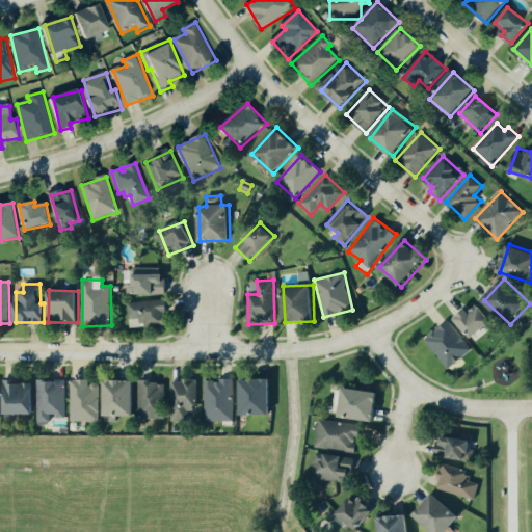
[(129,301),(129,327),(168,326),(168,300),(129,301)]
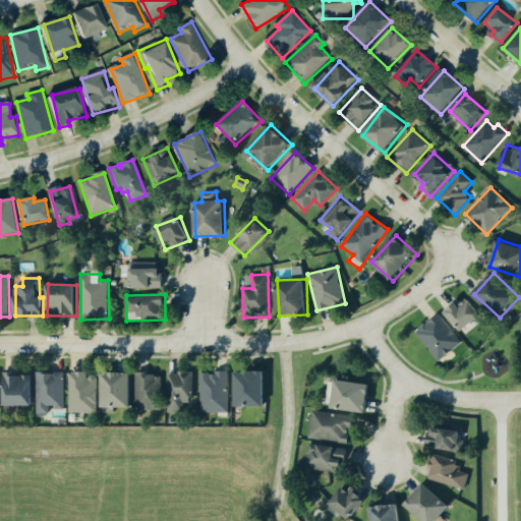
[(461,305),(456,299),(444,310),(462,333),(483,315),(469,298),(461,305)]
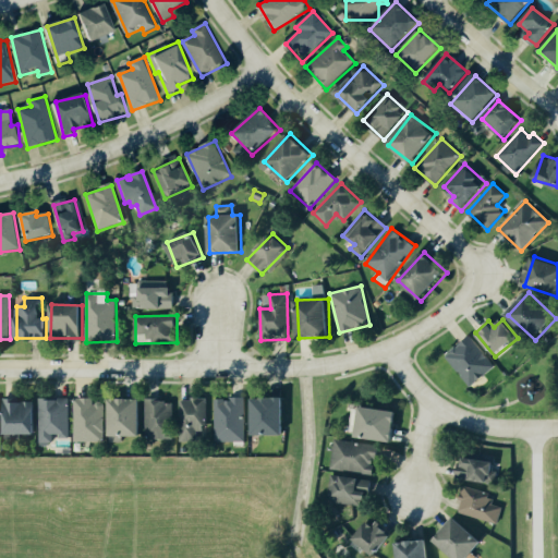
[(470,387),(495,368),(471,337),(446,355),(470,387)]
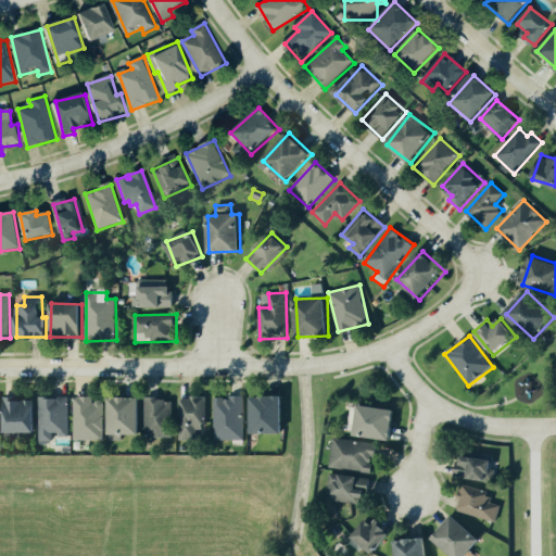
[(104,401),(96,401),(96,396),(74,397),(75,441),(105,440),(104,401)]
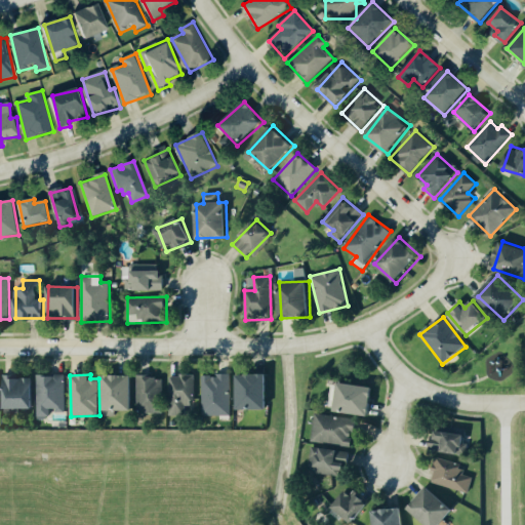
[(201,375),(210,375),(210,377),(215,377),(215,374),(229,374),(229,415),(201,415),(201,375)]
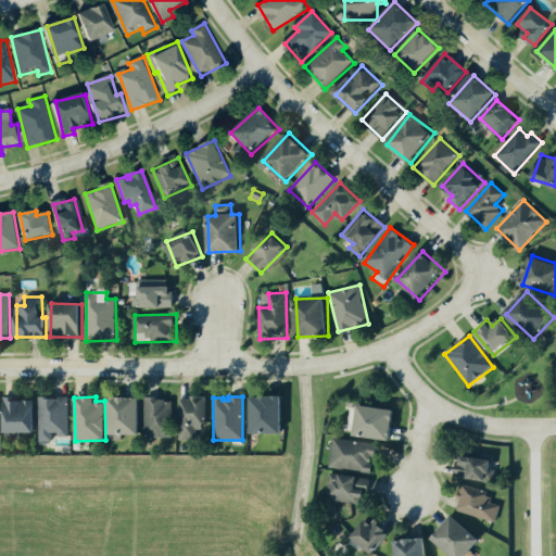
[(286,396),(254,396),(253,433),(285,433),(286,396)]
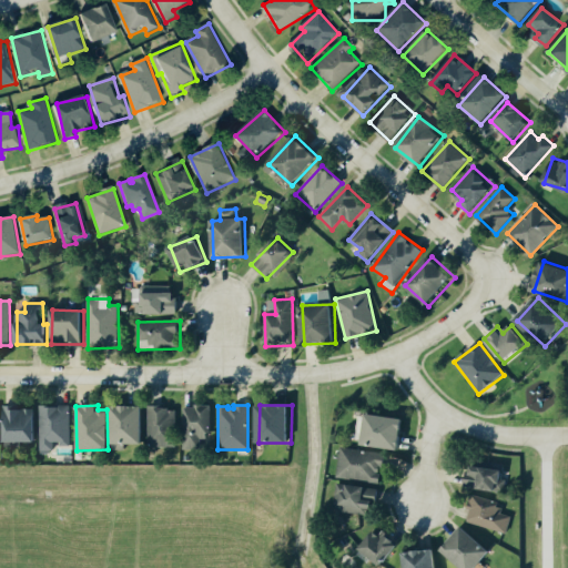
[(37,443),(37,409),(13,409),(13,406),(4,406),(6,443),(37,443)]
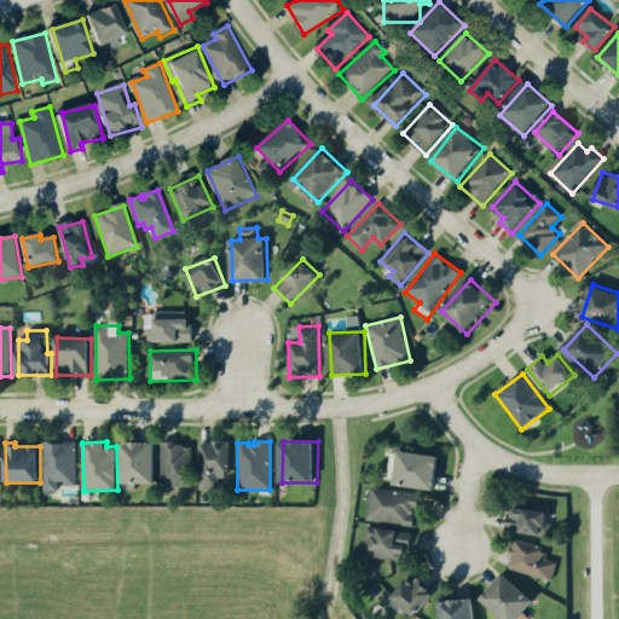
[(76,443),(44,443),(45,491),(59,491),(59,485),(77,485),(76,443)]
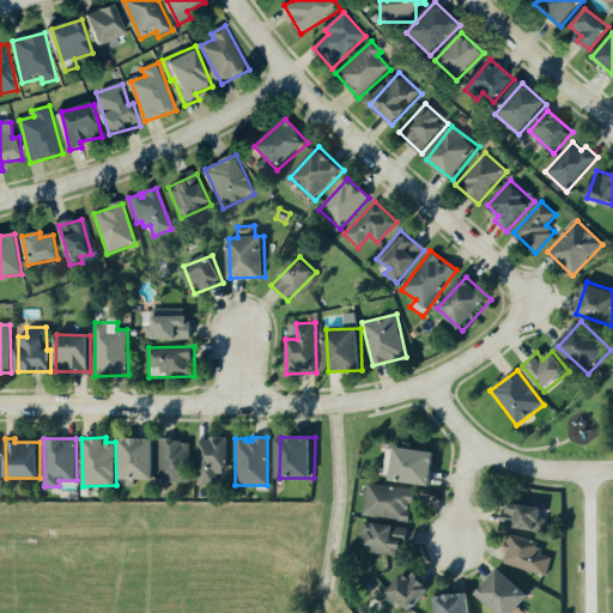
[(157,480),(157,438),(123,438),(122,479),(157,480)]
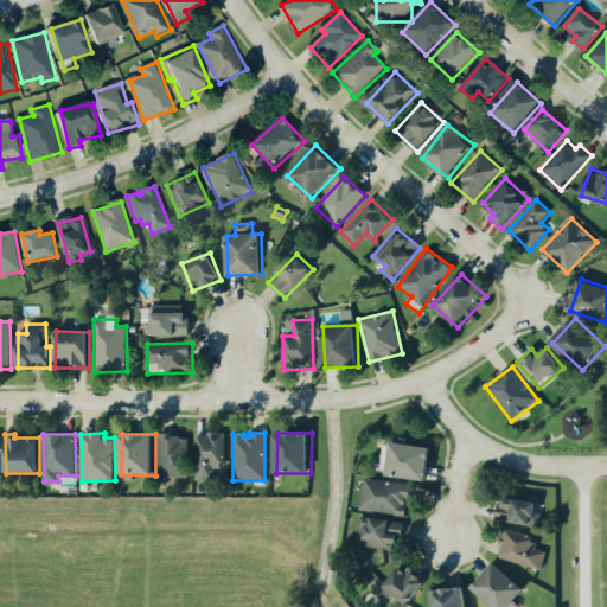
[(227,434),(198,434),(197,477),(225,477),(227,434)]
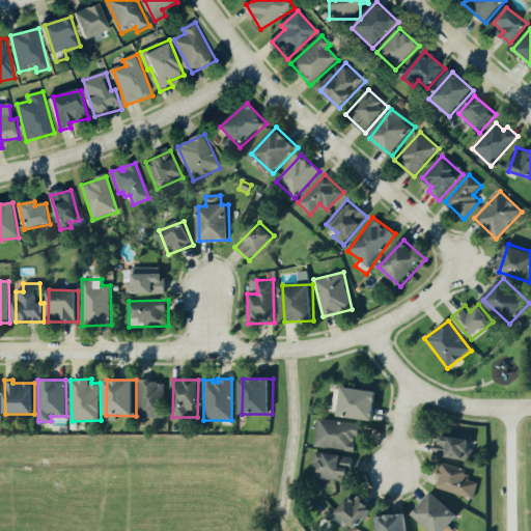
[(166,419),(166,382),(140,381),(140,418),(166,419)]
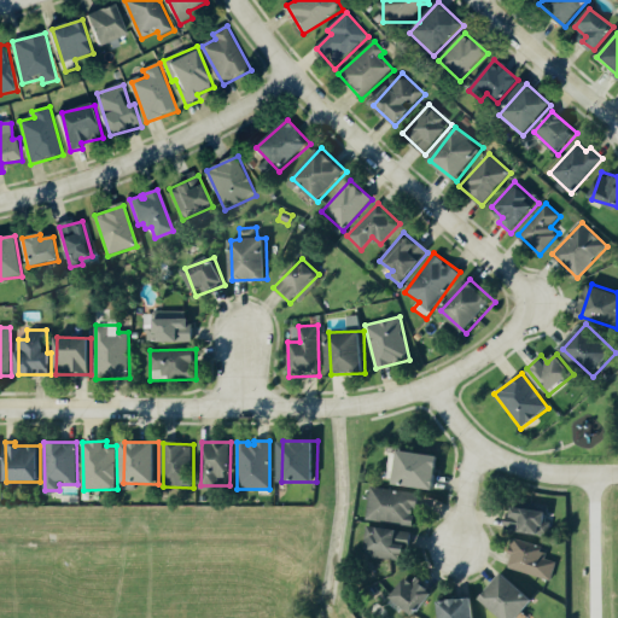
[(442,455),(401,452),(397,485),(438,490),(442,455)]
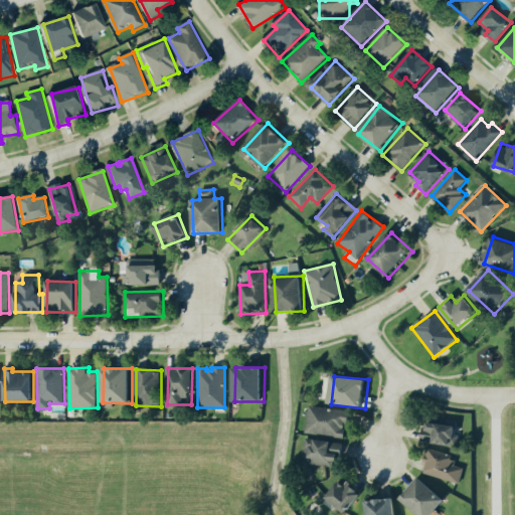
[(346,440),(350,411),(310,405),(306,433),(346,440)]
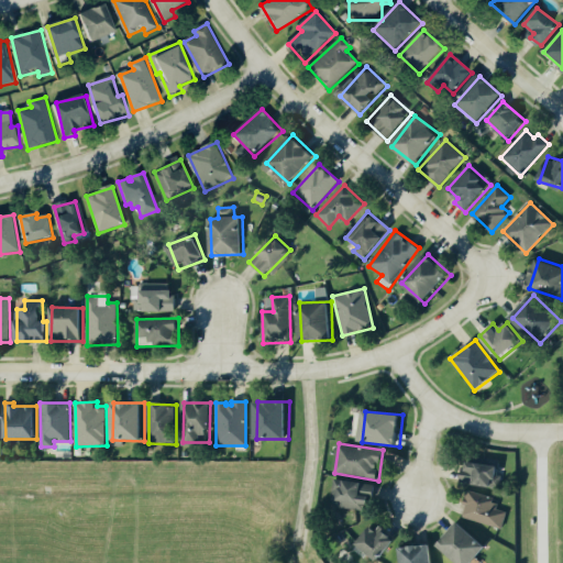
[(498,489),(503,467),(467,461),(463,483),(498,489)]
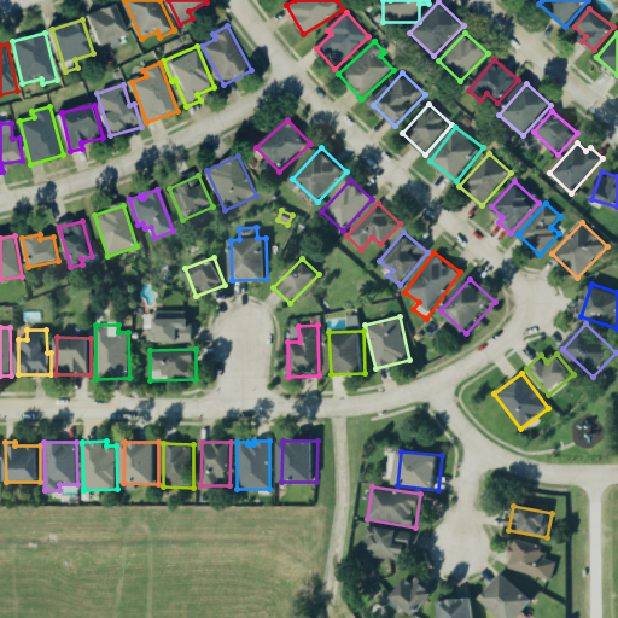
[(365,559),(408,560),(409,530),(366,528),(365,559)]
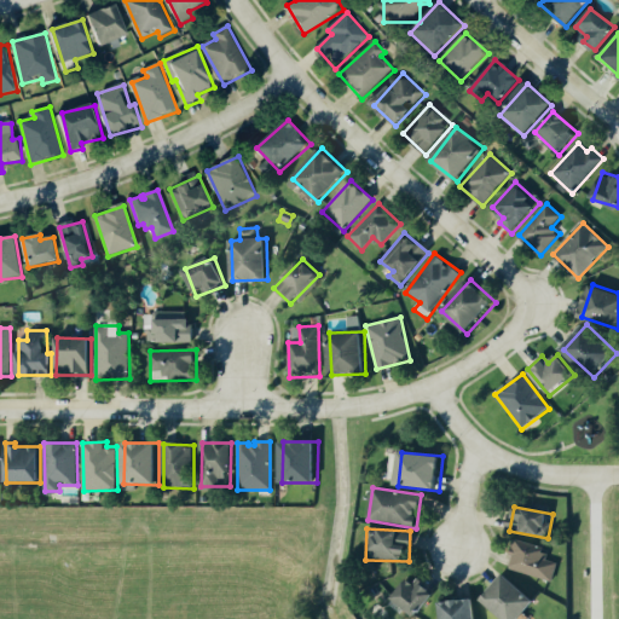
[(508,554),(513,539),(542,548),(541,551),(547,554),(544,560),(556,563),(550,582),(507,568),(512,555),(508,554)]
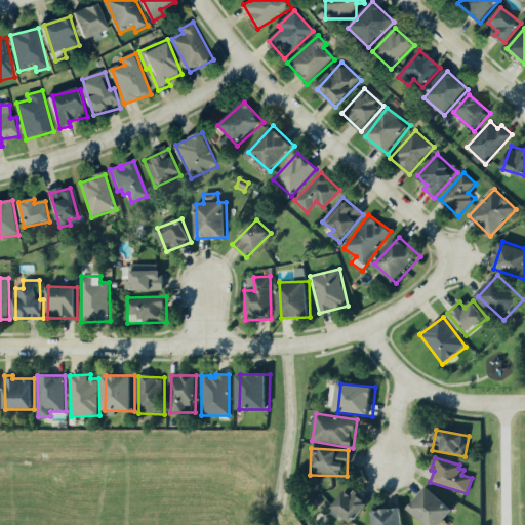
[(438,524),(451,511),(425,487),(405,509),(423,524),(438,524)]
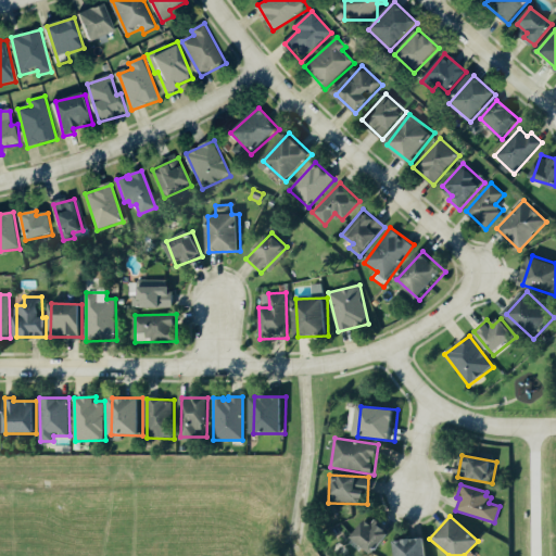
[(374,555),(392,533),(373,517),(354,539),(374,555)]
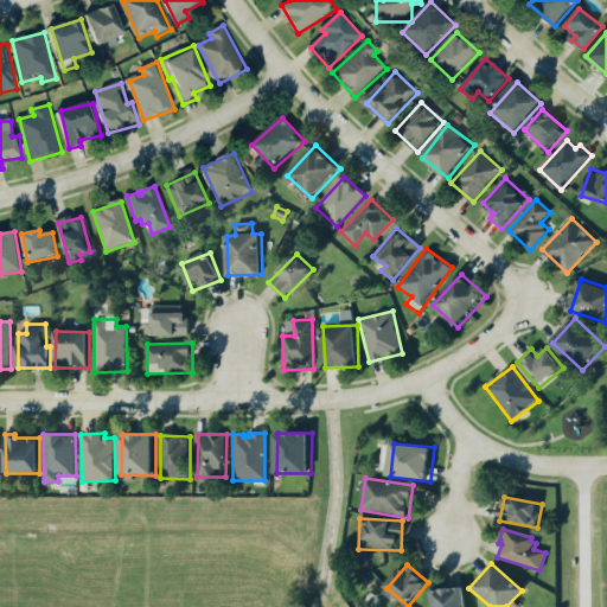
[(467,606),(466,587),(433,592),(434,606),(467,606)]
